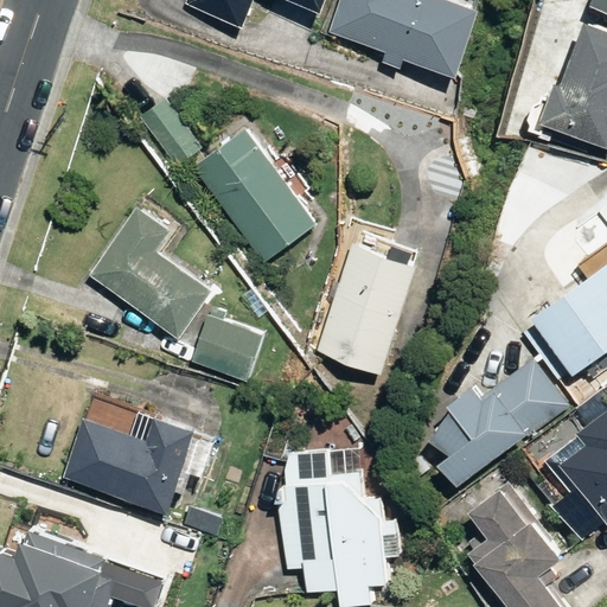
[(180,0),(180,4),(238,30),(251,0),(289,0),(315,12),(320,0),(180,0)]
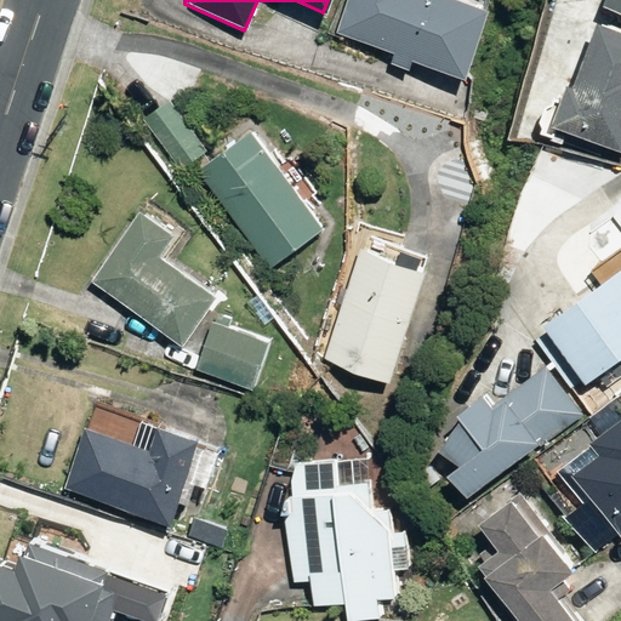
[(386,62),(410,72),(415,60),(467,79),(495,0),(347,0),(336,32),(389,51),(386,62)]
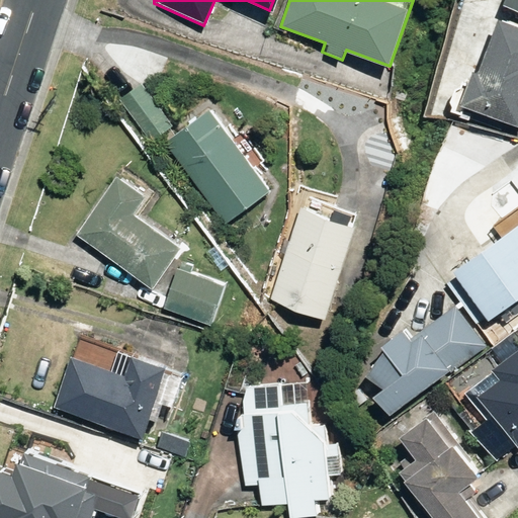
[(517,0),(503,0),(501,4),(517,11),(517,0)]
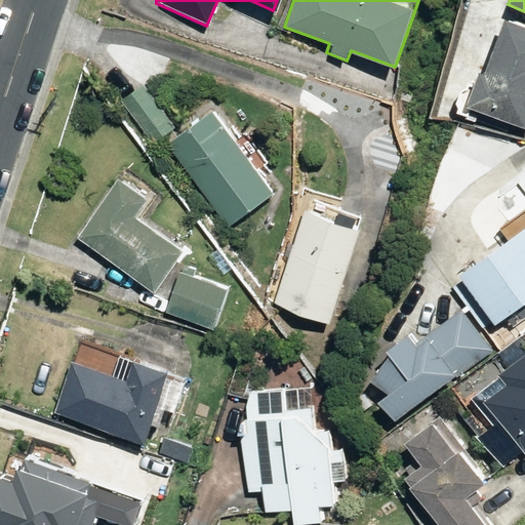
[(473,69),(460,108),(524,126),(524,25),(501,18),(485,73),(473,69)]
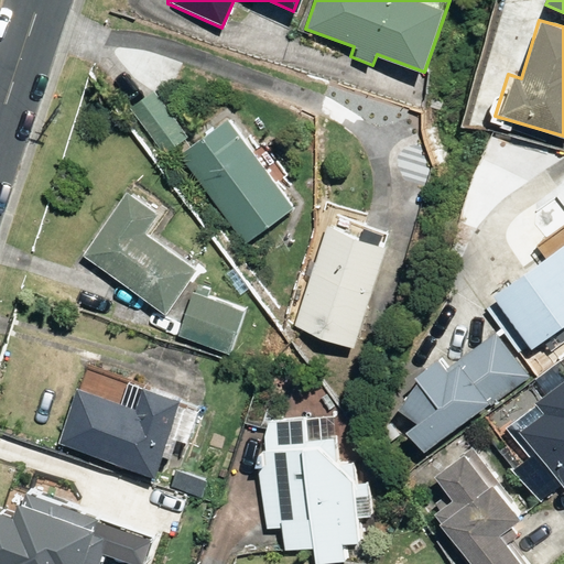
[(152,87),(127,105),(163,155),(188,138),(152,87)]
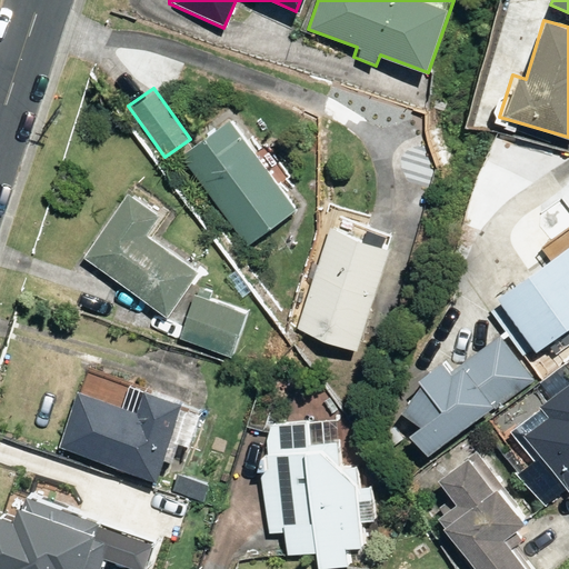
[(230,116),(178,156),(247,248),(292,213),(273,188),(280,182),(230,116)]
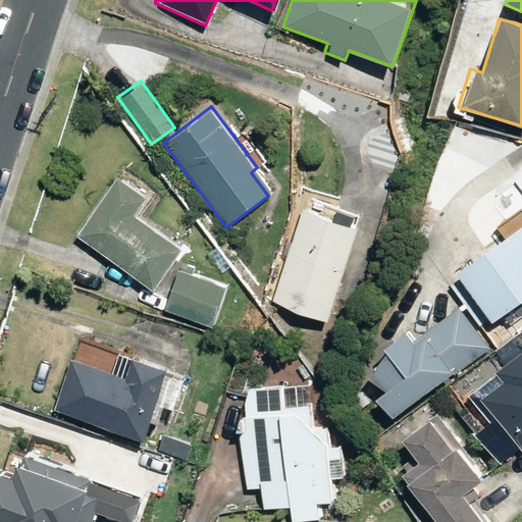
[(117,176),(74,235),(154,293),(185,250),(135,214),(146,198),(117,176)]
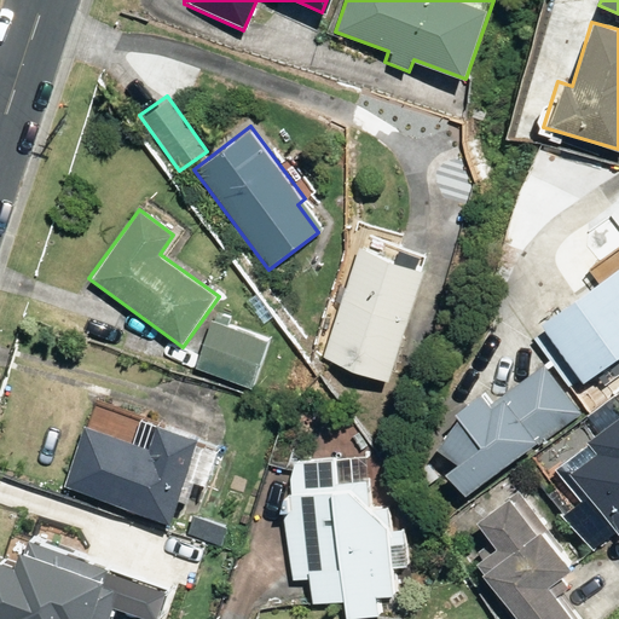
[(386,229),(354,218),(340,259),(353,262),(319,359),(386,382),(429,254),(383,238),(386,229)]
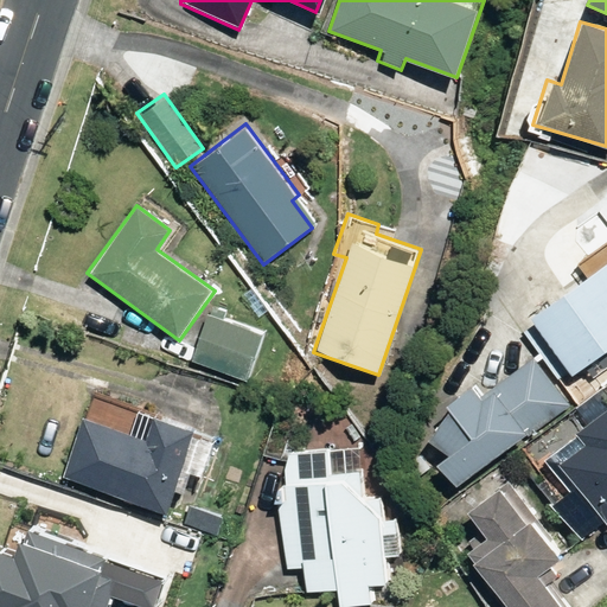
[(606,273),(602,266),(517,325),(555,379),(606,344),(606,273)]
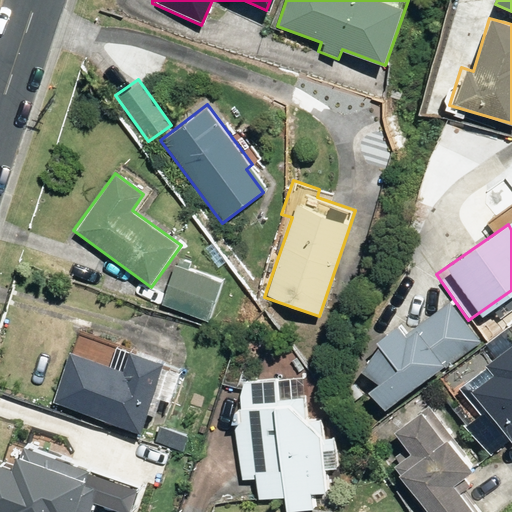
[(174,264),(160,306),(210,322),(224,281),(174,264)]
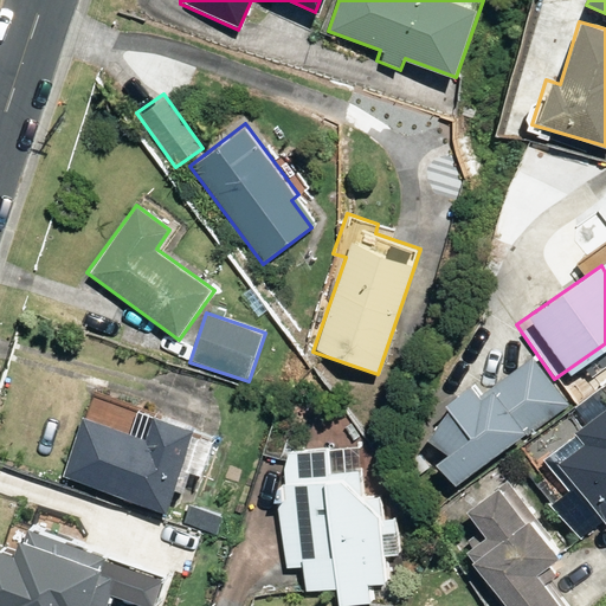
[(432,463),(449,485),(565,405),(533,360),(478,398),(470,385),(440,405),(449,417),(425,433),(442,457),(432,463)]
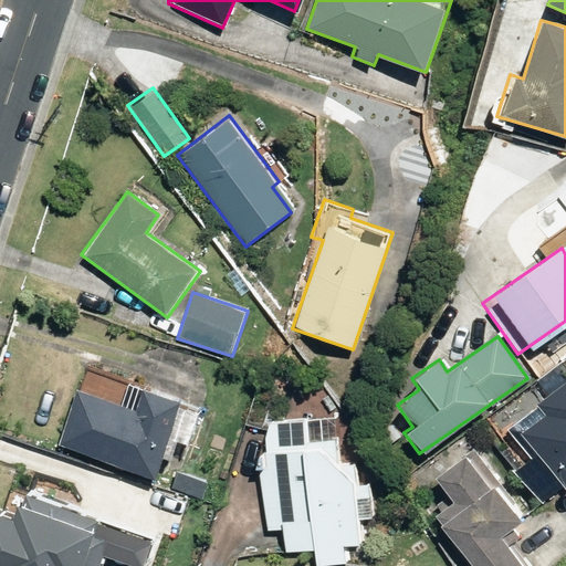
[(190,448),(205,411),(86,365),(55,442),(150,479),(159,458),(170,462),(178,442),(190,448)]
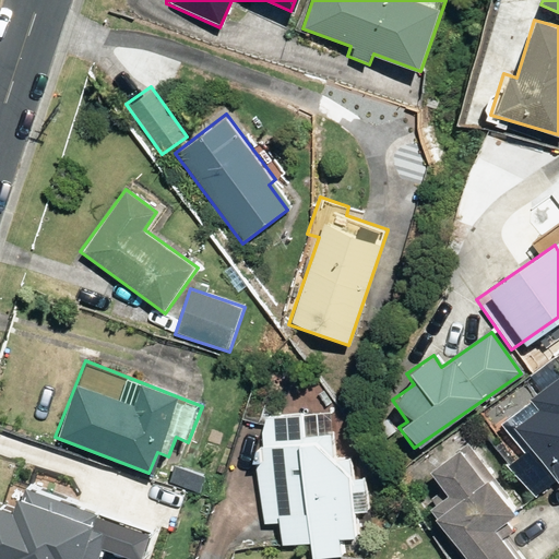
[(558,372),(528,399),(536,407),(512,428),(558,483),(558,372)]
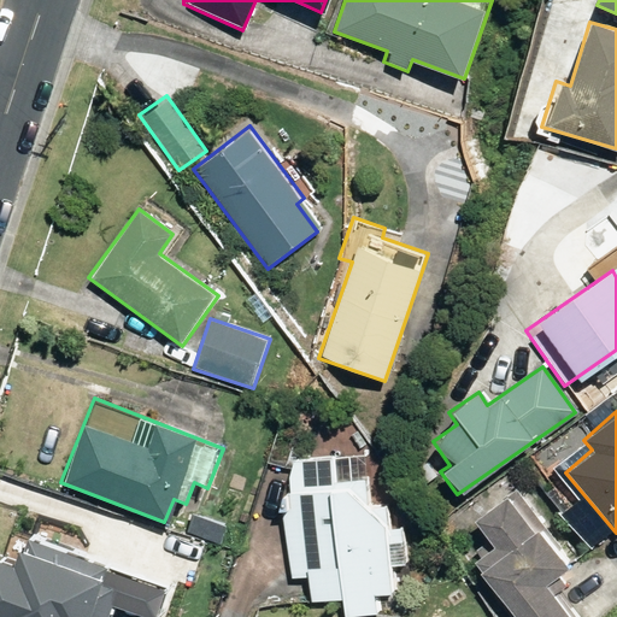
[(292,459),(282,524),(293,579),(310,577),(310,601),(344,600),(344,616),(377,616),(377,592),(392,592),(392,565),(405,565),(404,527),(386,528),(386,507),(368,509),(366,479),(334,480),(333,459),(292,459)]
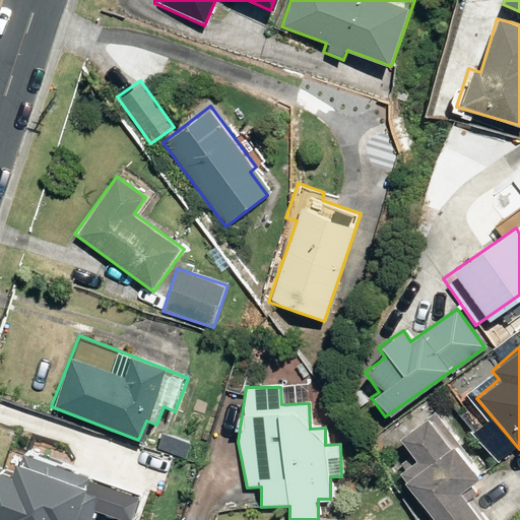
[(484,472),(436,411),(399,441),(415,460),(392,478),(425,519),(493,519),(466,486),(484,472)]
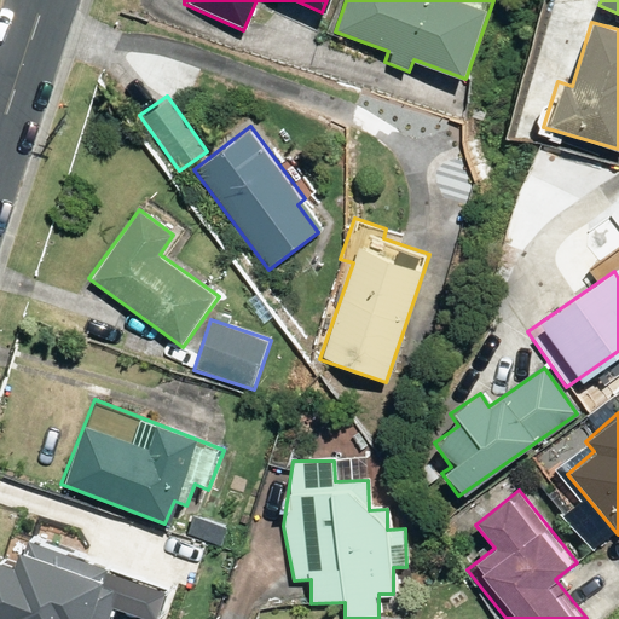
[(15,572),(0,611),(0,613),(16,618),(115,618),(117,613),(132,618),(172,618),(187,579),(75,538),(57,586),(15,572)]
